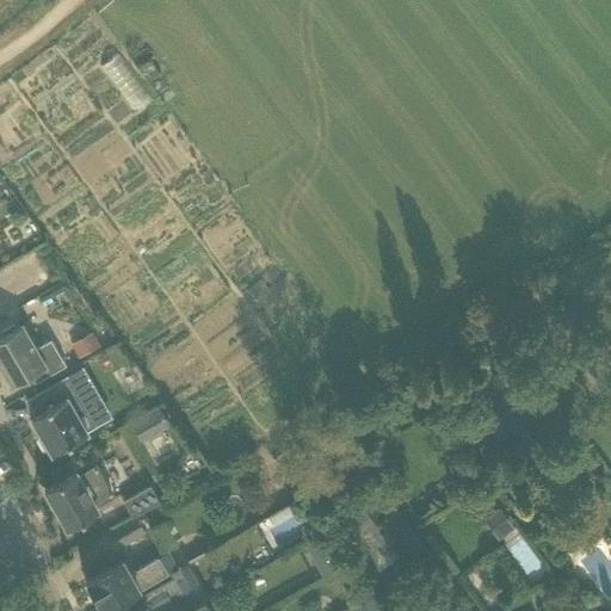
[(131,66),(116,73),(130,103),(139,99),(147,115),(154,111),(131,66)]
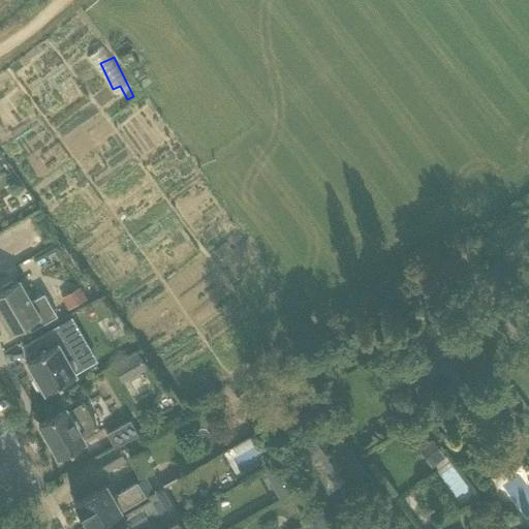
[(12,279),(1,286),(3,289),(0,290),(0,314),(10,333),(26,323),(30,331),(57,315),(43,292),(30,301),(18,280),(14,283),(12,279)]
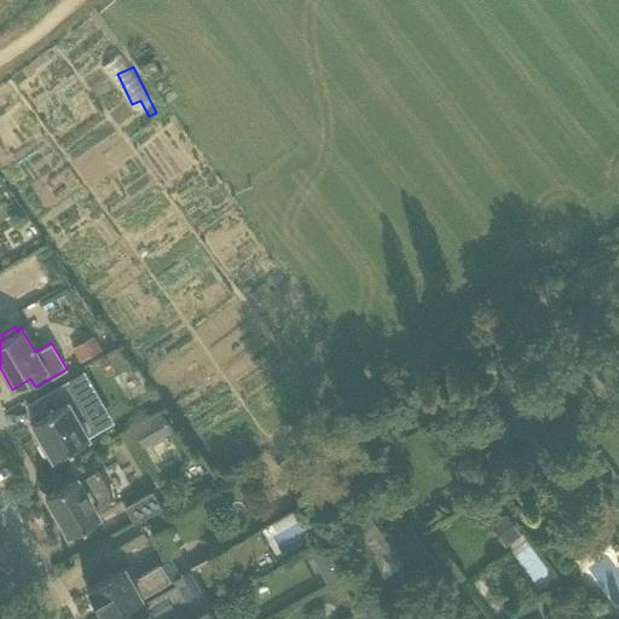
[(79,360),(102,348),(93,335),(71,347),(79,360)]
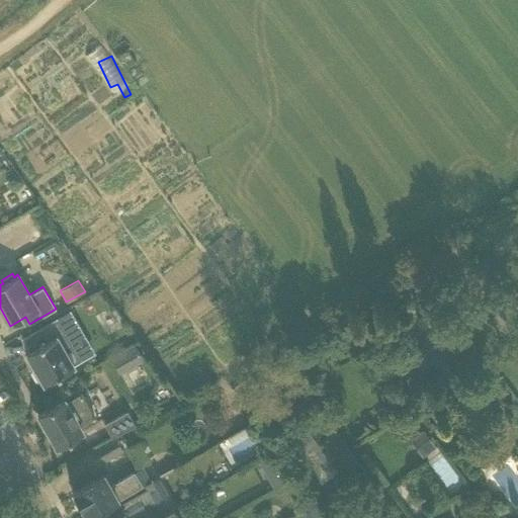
[(498,308),(506,301),(501,294),(504,292),(496,282),(489,287),(497,297),(493,300),(498,308)]
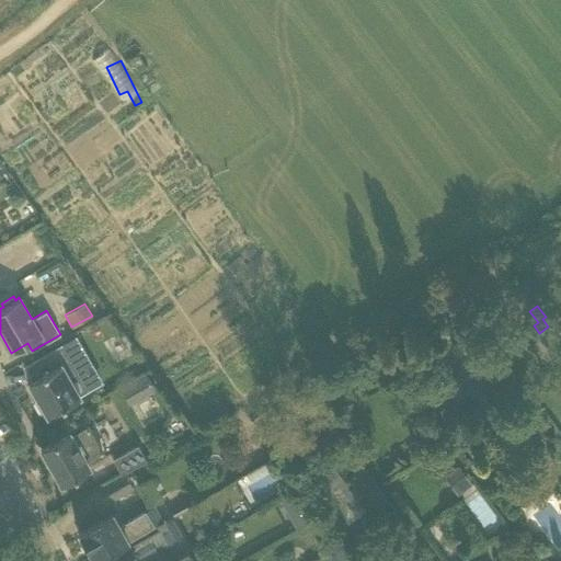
[(376,336),(359,347),(365,357),(382,345),(376,336)]
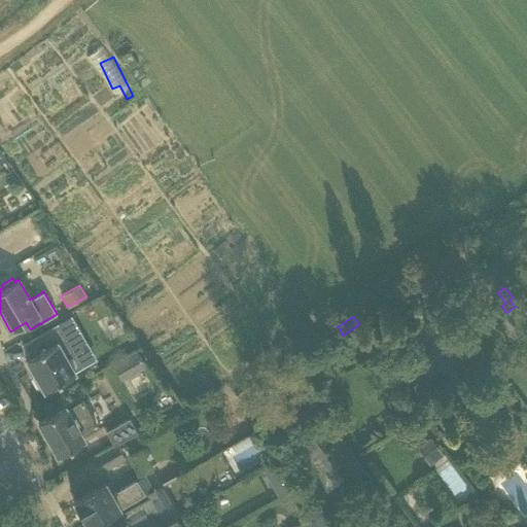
[(39,387),(42,386),(44,389),(72,374),(63,357),(72,351),(57,323),(23,344),(30,356),(26,358),(36,375),(33,377),(39,387)]
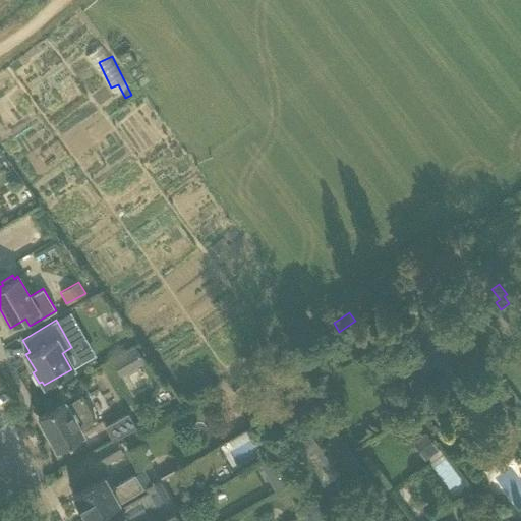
[(275,358),(282,353),(277,345),(270,349),(275,358)]
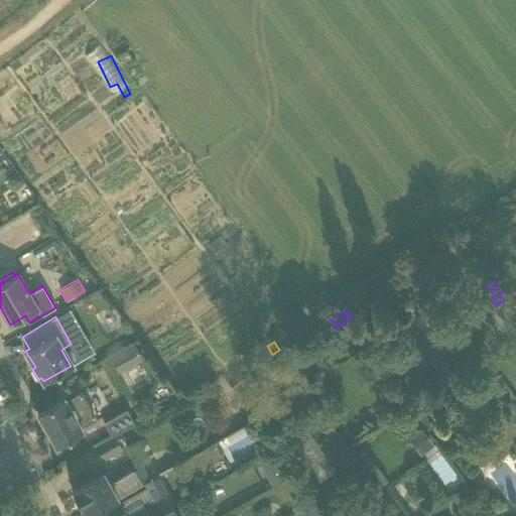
[(110,358),(118,373),(144,359),(135,343),(110,358)]
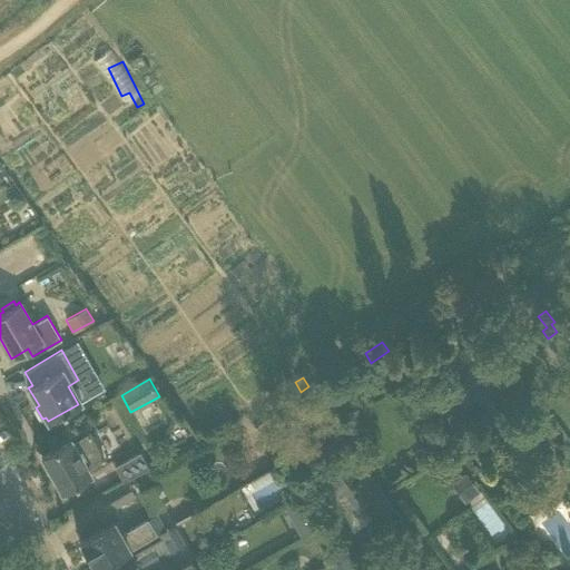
[(298,390),(295,384),(285,390),(288,395),(298,390)]
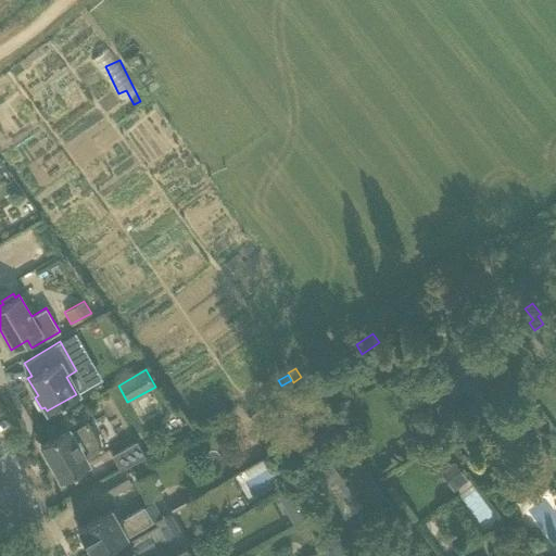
[(531,421),(536,428),(544,422),(539,416),(531,421)]
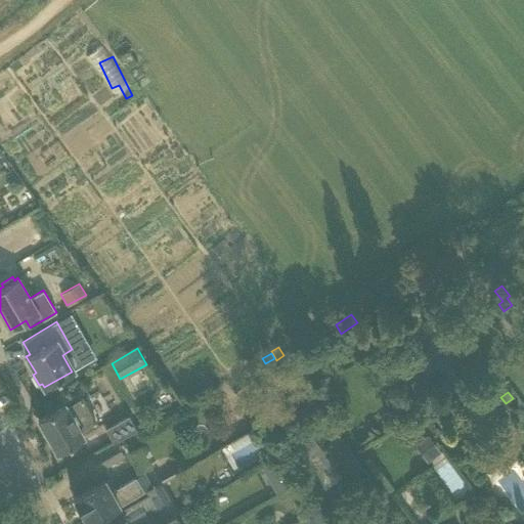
[(38,418),(52,442),(57,451),(84,436),(81,431),(96,422),(82,398),(68,406),(64,402),(38,418)]
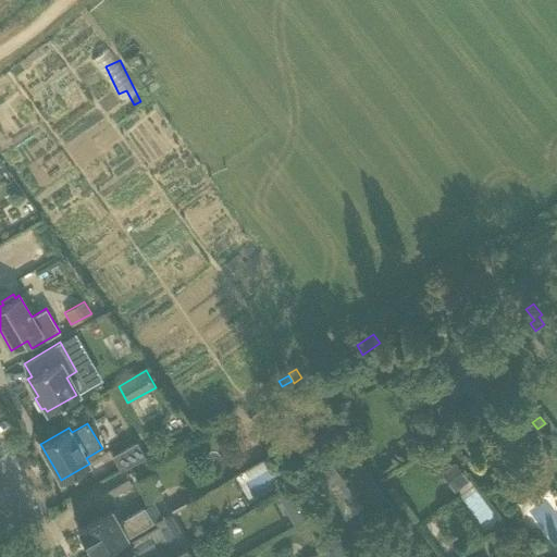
[(112,456),(120,470),(145,456),(136,442),(112,456)]
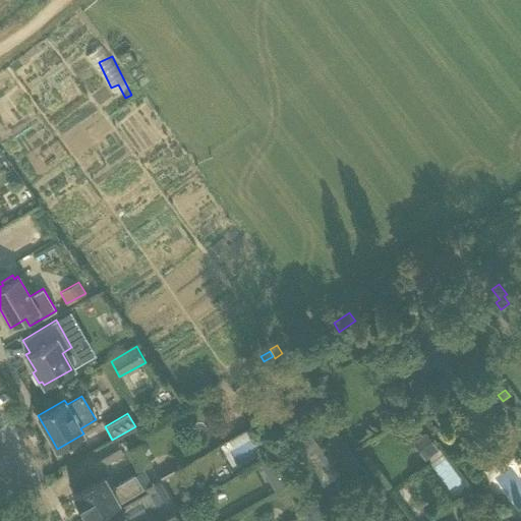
[(248,436),(261,428),(257,423),(245,430),(248,436)]
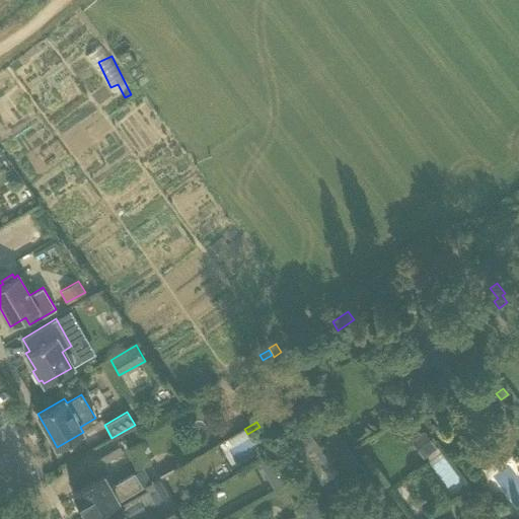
[(436,447),(425,431),(423,433),(419,427),(410,433),(414,439),(412,441),(423,457),(436,447)]
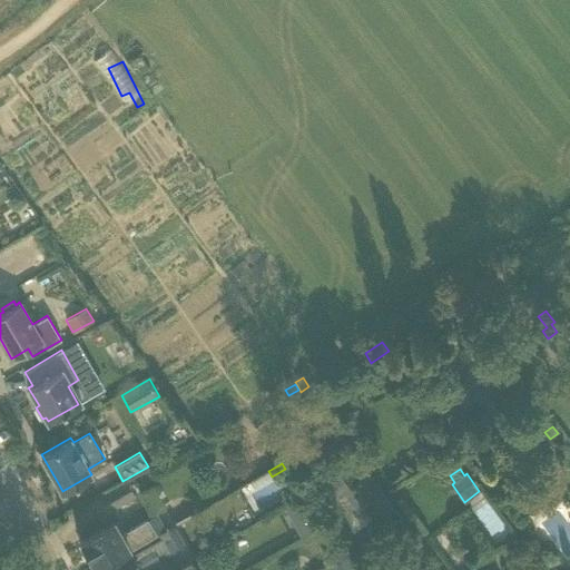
[(72,511),(81,526),(112,508),(104,493),(72,511)]
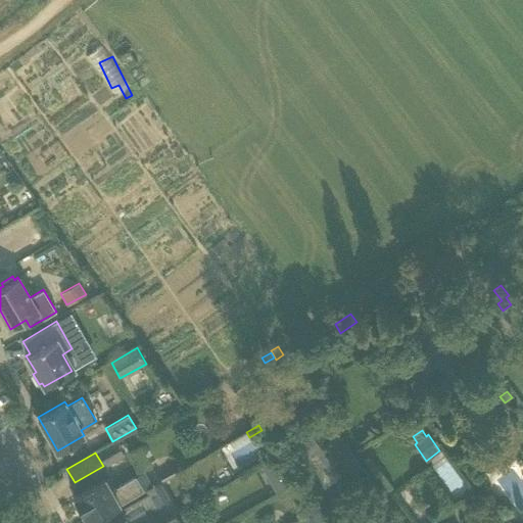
[(294,482),(287,470),(269,480),(276,492),(294,482)]
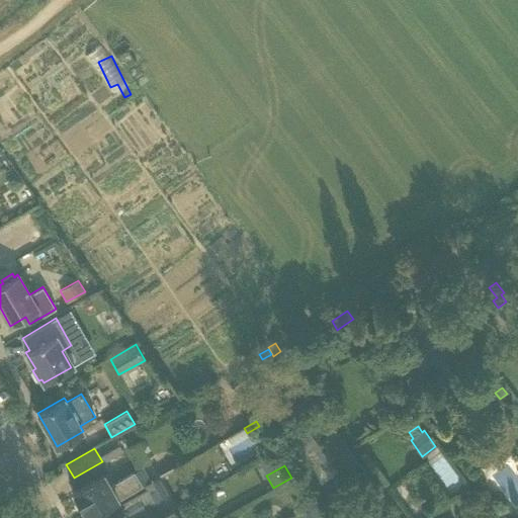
[(142,484),(134,470),(109,485),(103,473),(72,491),(87,516),(91,514),(116,499),(128,492),(142,484)]
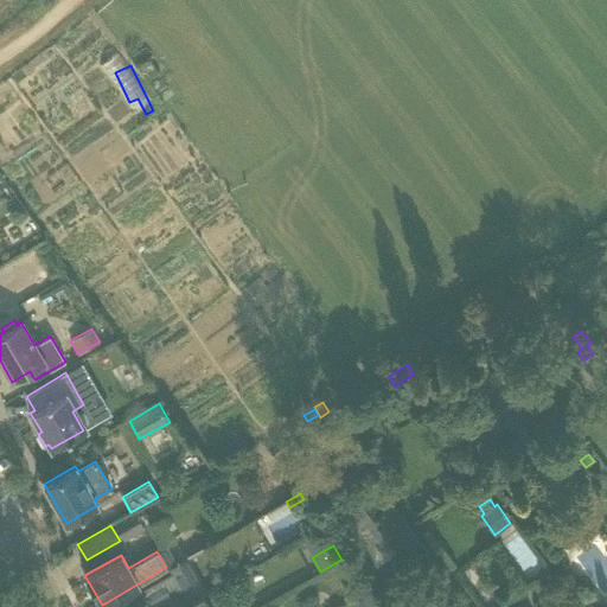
[(178,606),(171,593),(163,598),(148,605),(141,593),(117,606),(178,606)]
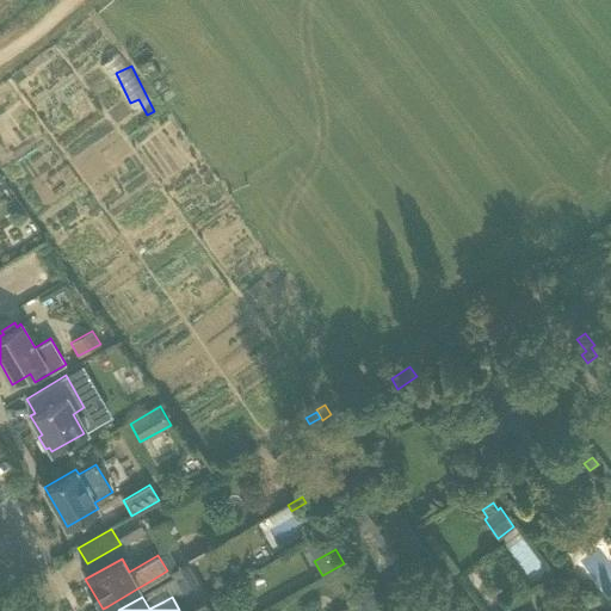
[(210,610),(204,598),(180,610),(210,610)]
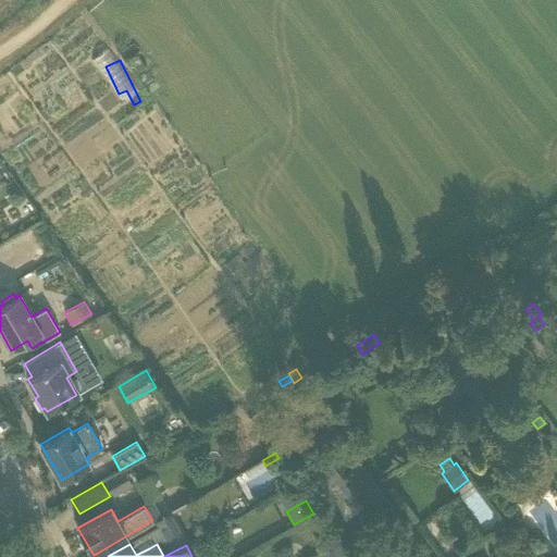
[(329,556),(336,556),(343,553),(337,545),(325,553),(329,556)]
